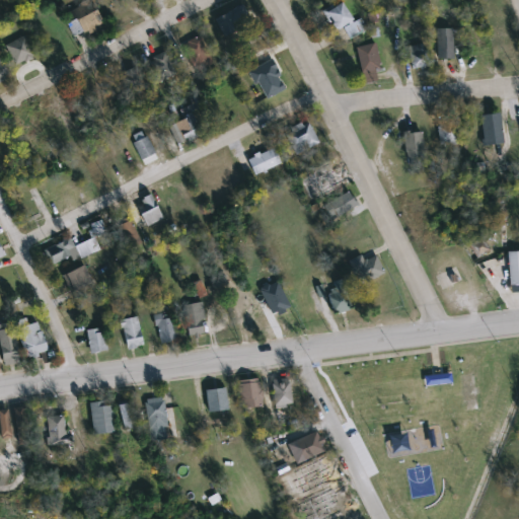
[(351,20),(334,30),(322,12),(340,2),(351,20)]
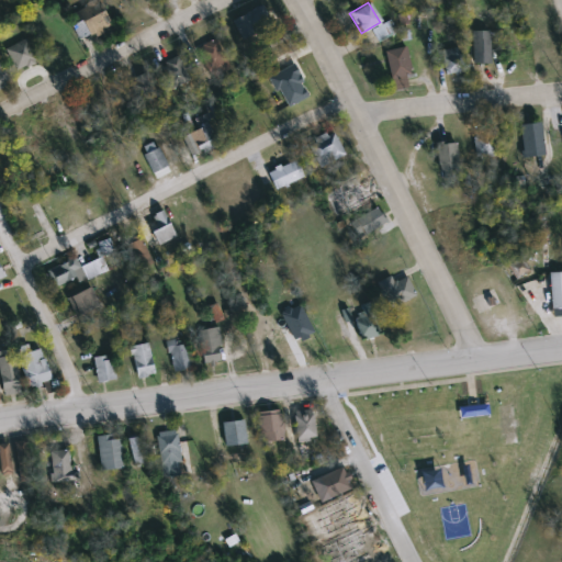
[(72,10),(102,3),(108,31),(78,36),(72,10)]
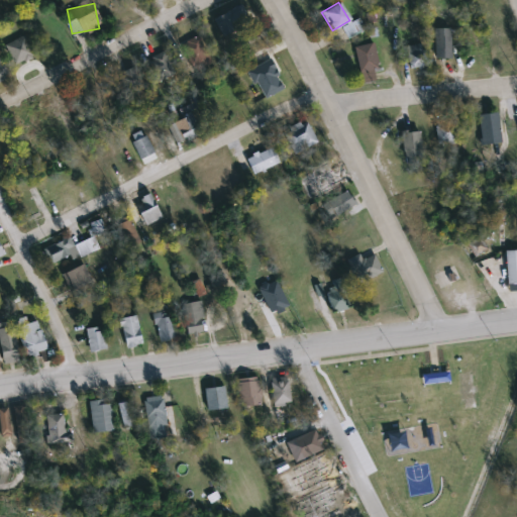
[(218,17),(241,6),(250,23),(227,35),(218,17)]
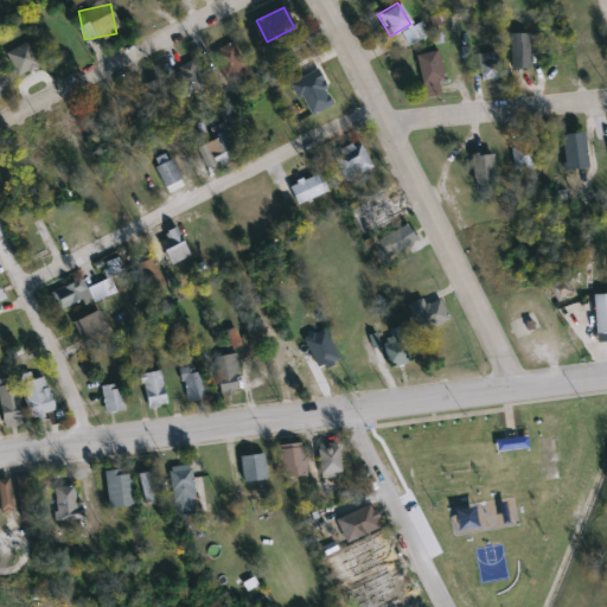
[(530,34),(530,70),(511,70),(511,34),(530,34)]
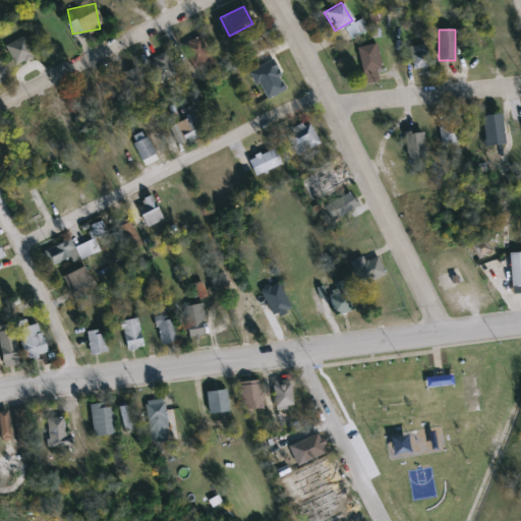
[(503,32),(520,31),(520,45),(520,59),(506,60),(503,32)]
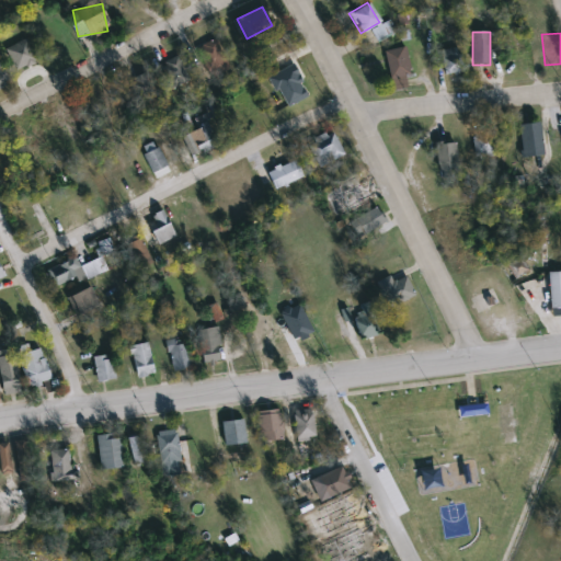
[(392,92),(385,52),(405,47),(411,76),(403,78),(405,90),(392,92)]
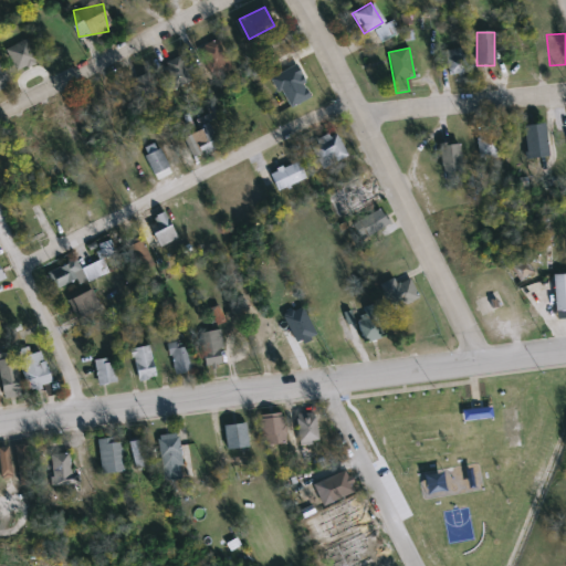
[(448,74),(447,50),(467,49),(468,73),(448,74)]
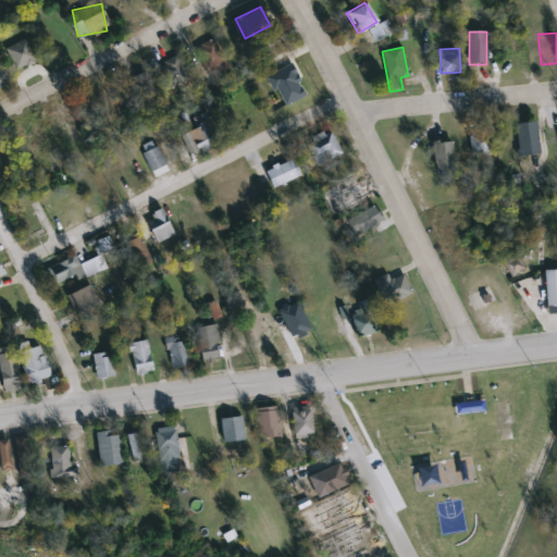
[(161,63),(177,56),(187,81),(171,87),(161,63)]
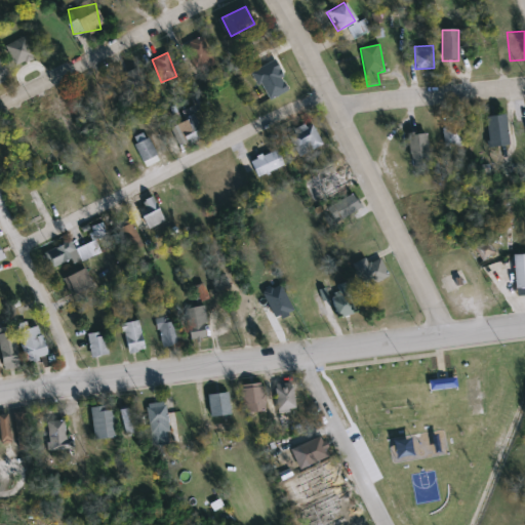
[(0,63),(2,63),(9,79),(0,83),(0,63)]
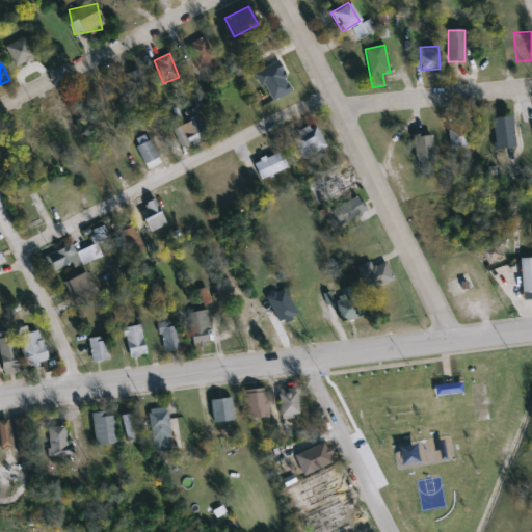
[(267,105),(259,88),(286,76),(294,91),(267,105)]
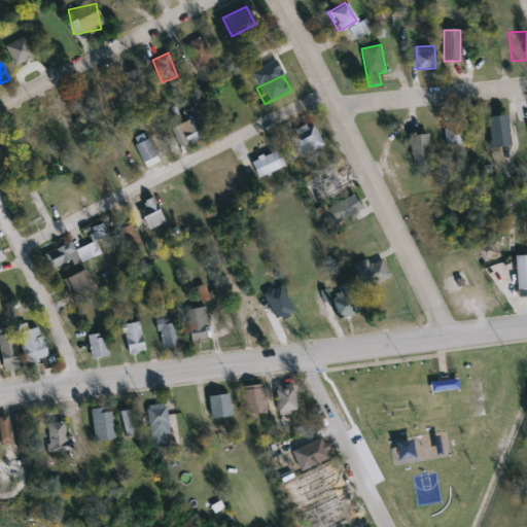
[(94,98),(80,107),(73,95),(88,86),(94,98)]
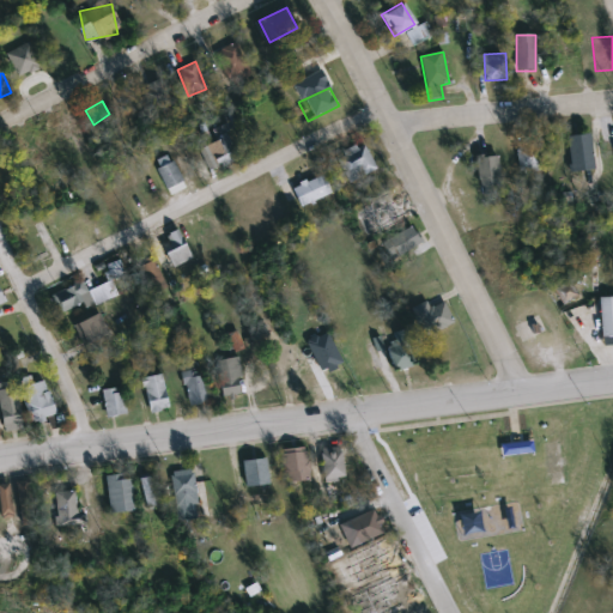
[(210,173),(198,150),(228,134),(238,158),(210,173)]
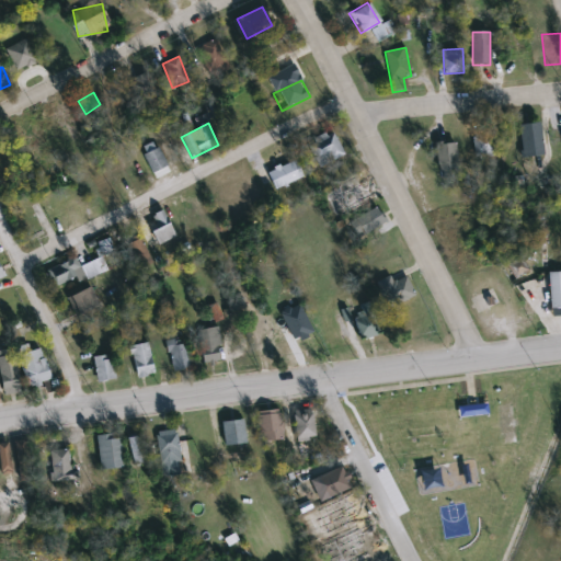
[(523,157),(519,125),(540,123),(544,156),(523,157)]
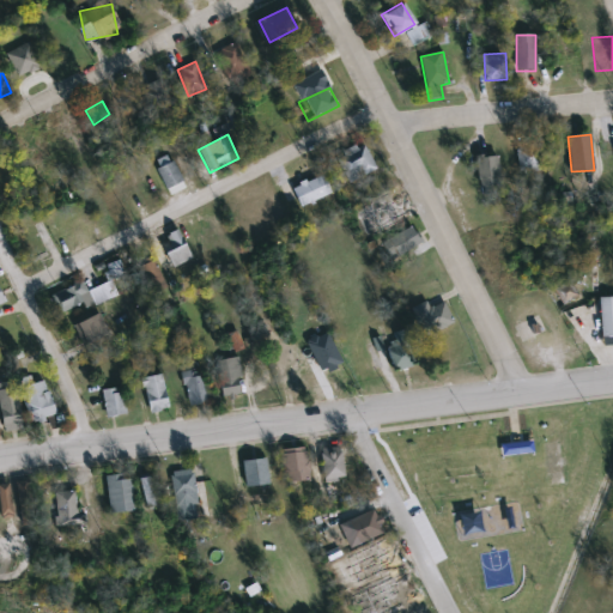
[(350,183),(335,158),(362,143),(377,168),(350,183)]
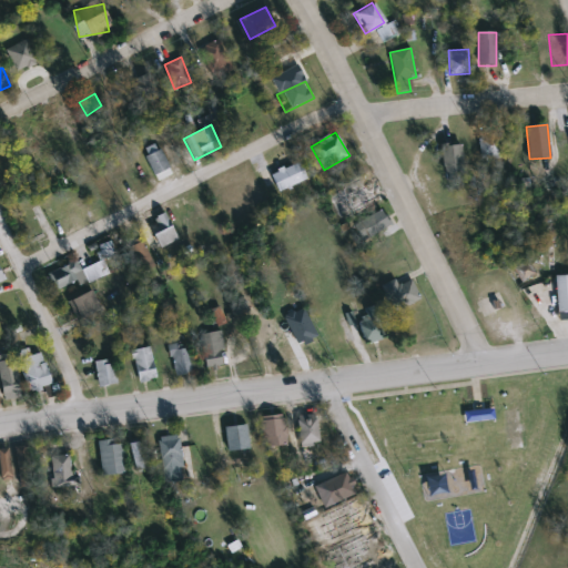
[(500,133),(500,159),(480,159),(480,133),(500,133)]
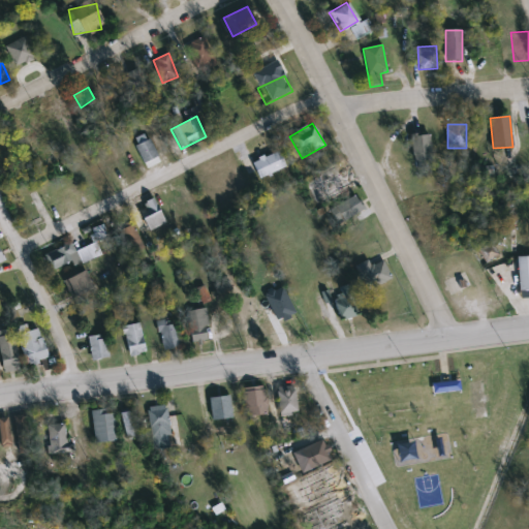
[(413,135),(432,135),(432,166),(413,166),(413,135)]
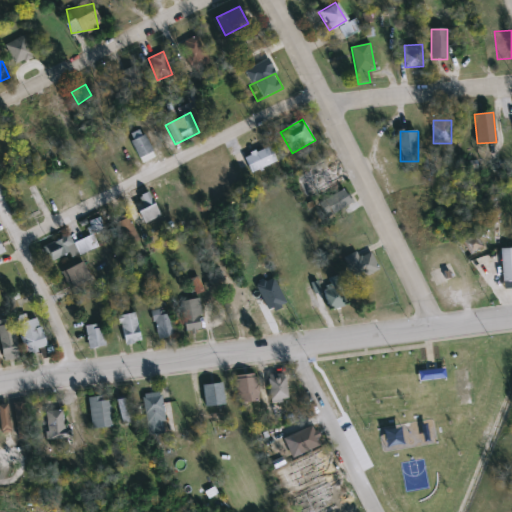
[(140,159),(131,142),(144,135),(153,152),(140,159)]
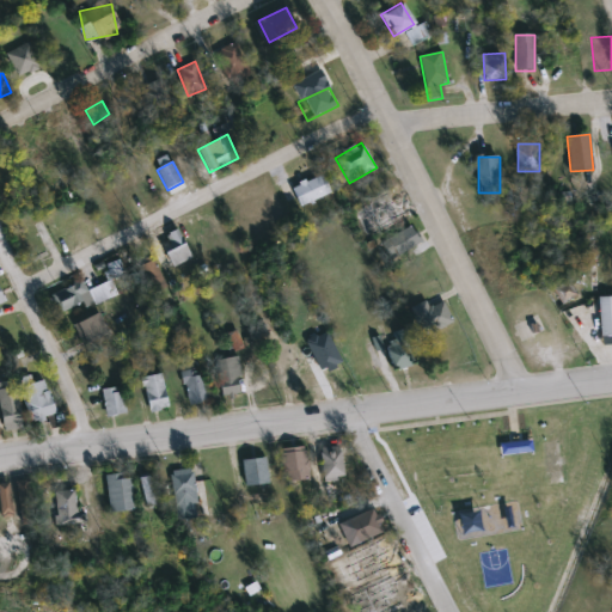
[(300,207),(292,188),(322,175),(330,193),(300,207)]
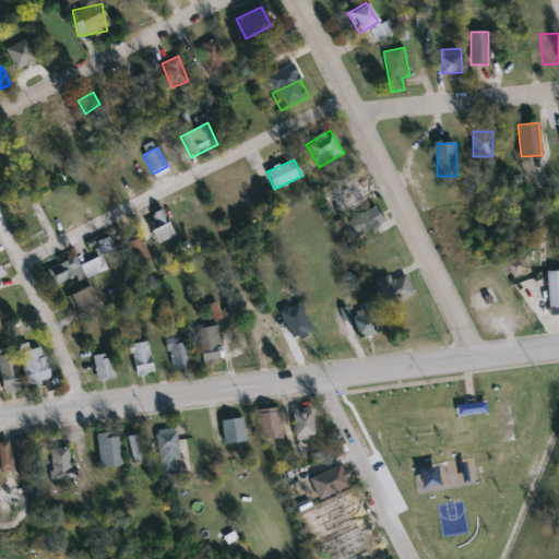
[(369,193),(353,210),(342,199),(358,182),(369,193)]
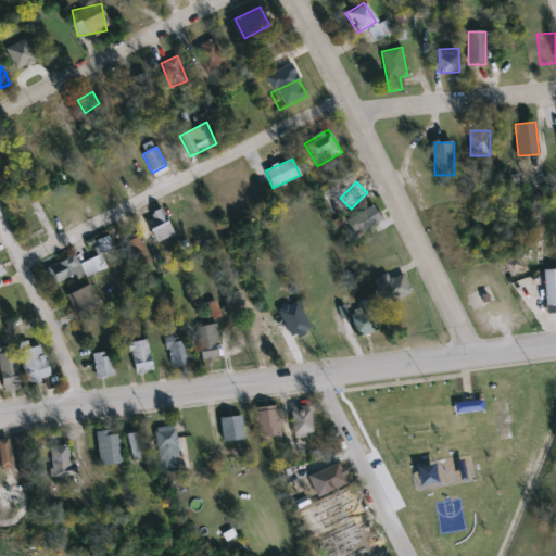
[(382,223),(352,234),(346,218),(376,206),(382,223)]
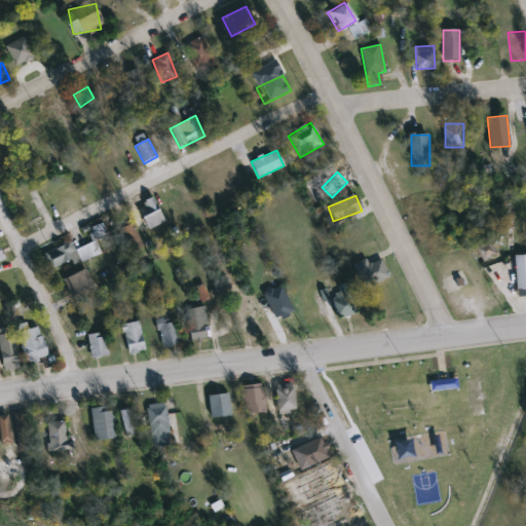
[(143,202),(152,197),(164,222),(148,230),(140,214),(147,211),(143,202)]
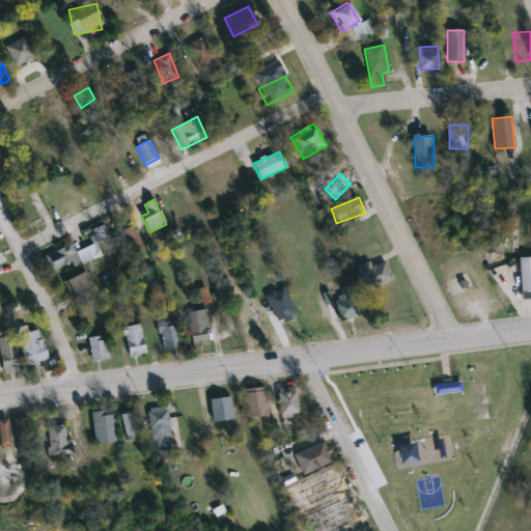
[(129,253),(119,231),(133,226),(142,247),(129,253)]
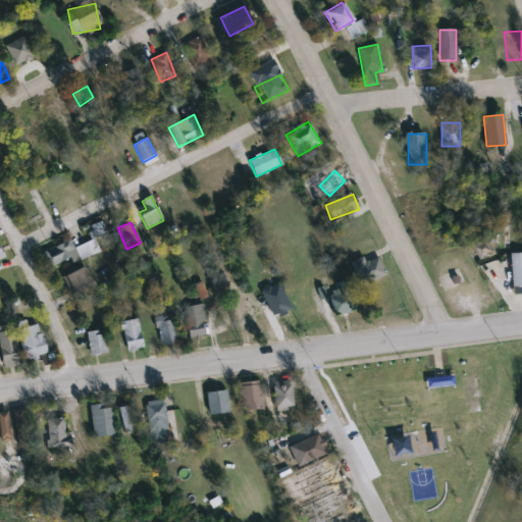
[(471,246),(485,239),(492,253),(478,260),(471,246)]
